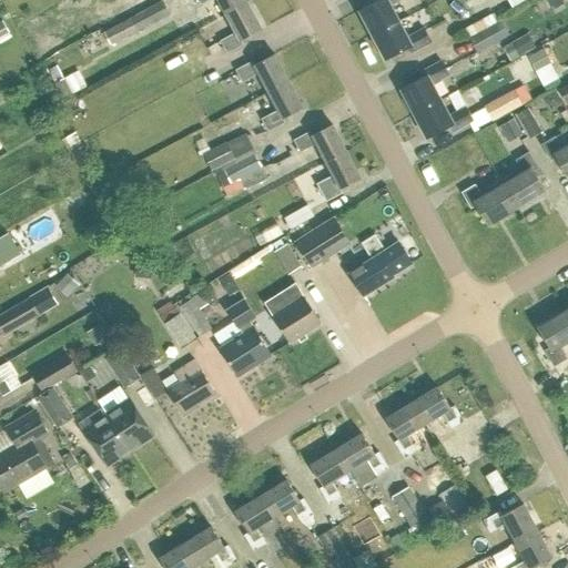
[(208,0),(219,0),(226,13),(247,2),(245,0),(199,0),(201,4),(208,0)]
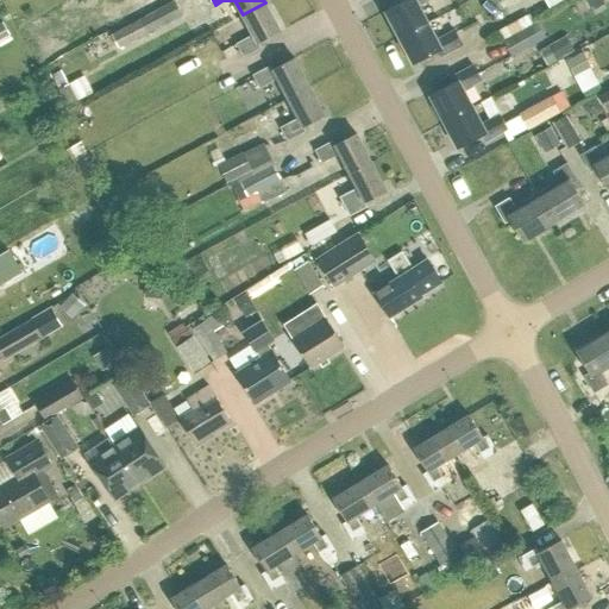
[(405,0),(385,11),(400,37),(428,22),(419,5),(427,0),(405,0)]
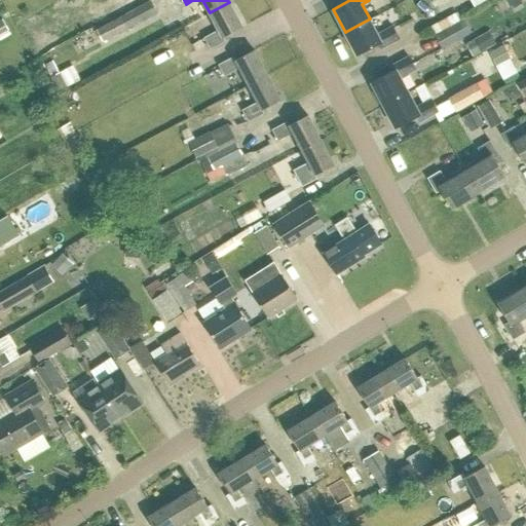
[(157,13),(151,1),(97,30),(103,42),(157,13)]
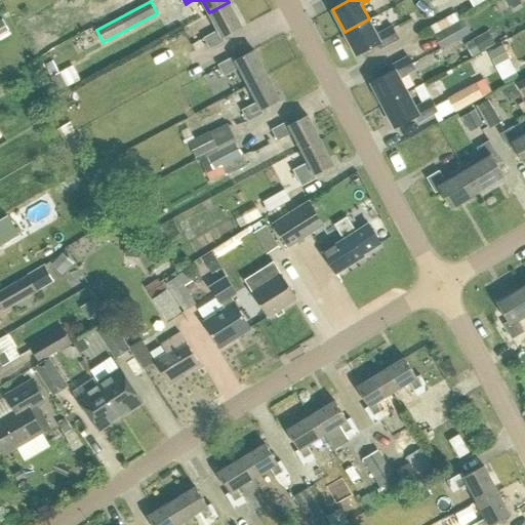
[(242,28),(229,2),(209,12),(218,29),(203,37),(210,48),(225,41),(223,38),(242,28)]
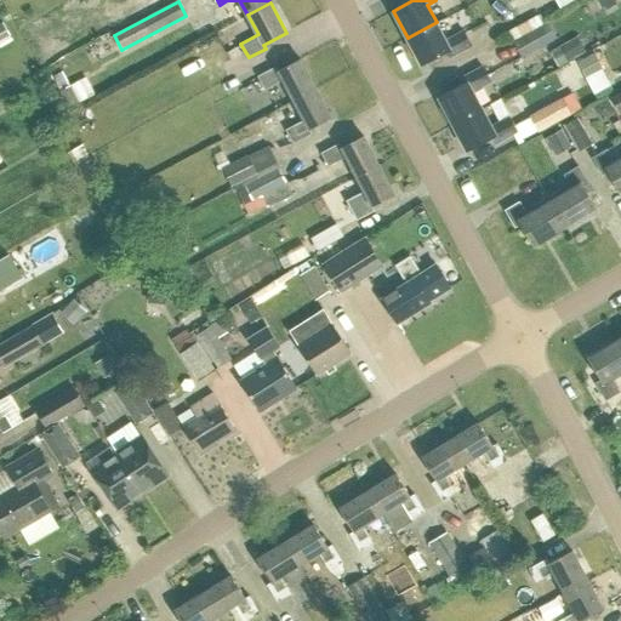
[(445,39),(437,22),(408,38),(422,64),(446,51),(450,57),(472,45),(463,29),(445,39)]
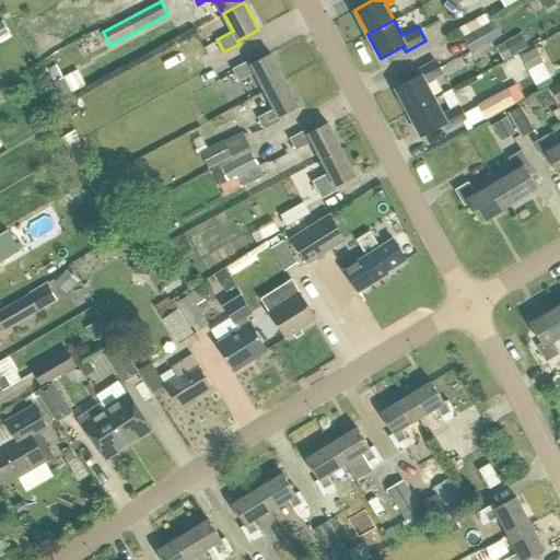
[(502,34),(493,20),(463,37),(471,53),(502,34)]
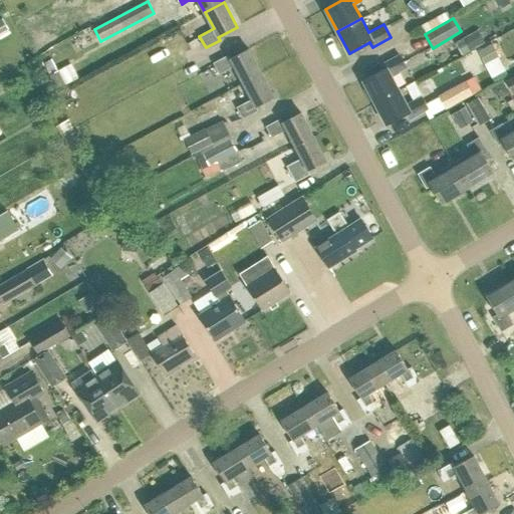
[(45,36),(56,54),(81,39),(70,21),(45,36)]
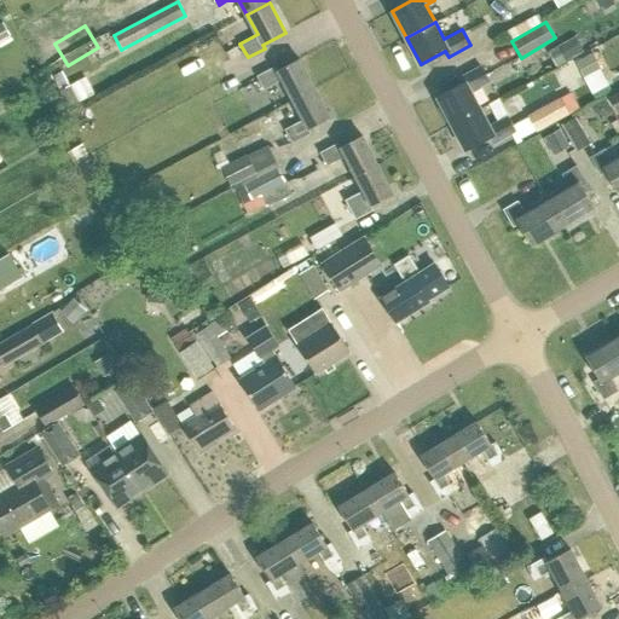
[(601,69),(594,53),(577,62),(584,77),(601,69)]
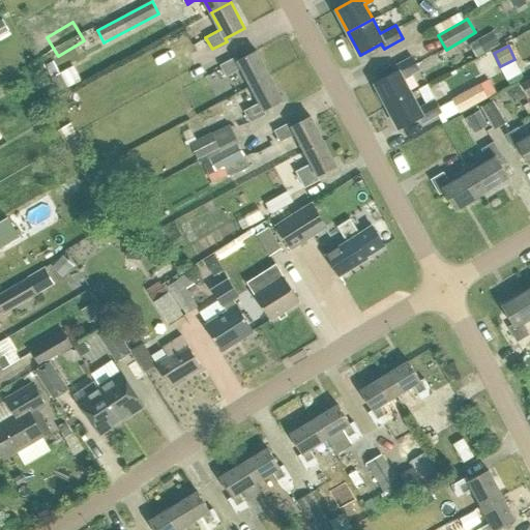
[(249,86),(269,76),(256,50),(238,60),(236,56),(221,64),(227,77),(241,68),(249,86)]
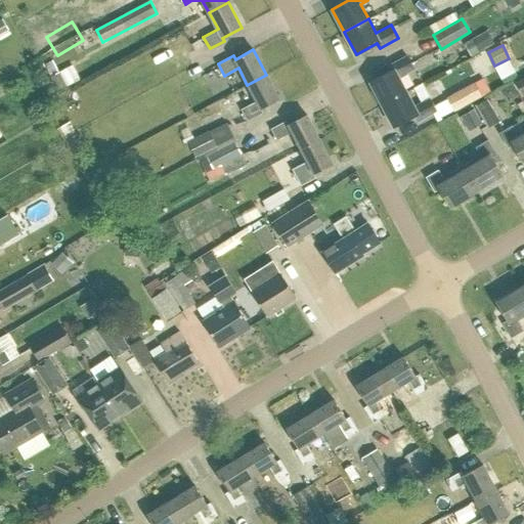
[(382,104),(406,91),(398,77),(415,69),(407,54),(387,66),(389,71),(370,81),(382,104)]
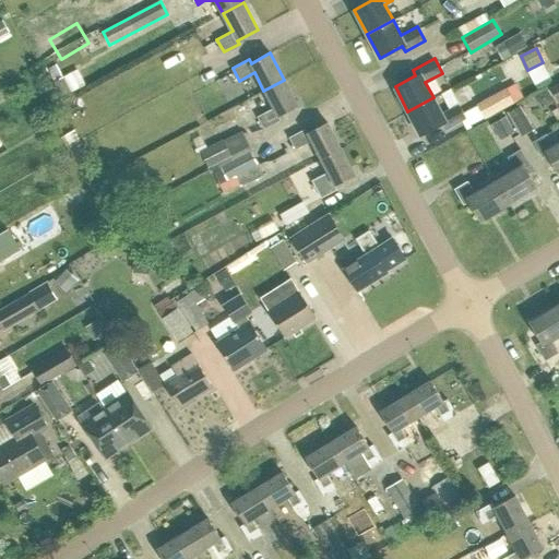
[(71,92),(64,76),(54,81),(61,97),(71,92)]
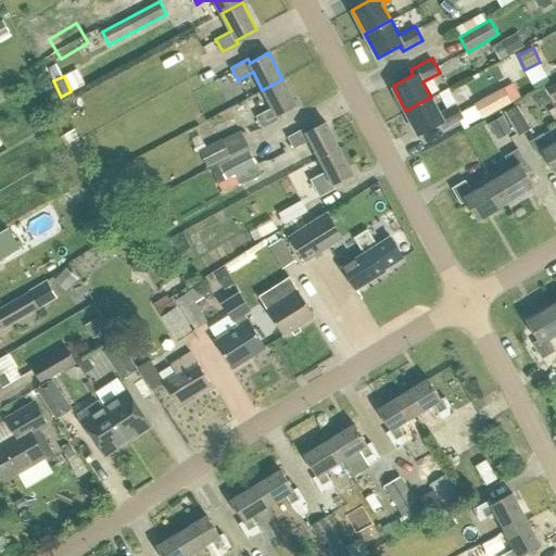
[(282,79),(262,90),(272,108),(256,115),(263,128),(279,119),(277,115),(297,105),(282,79)]
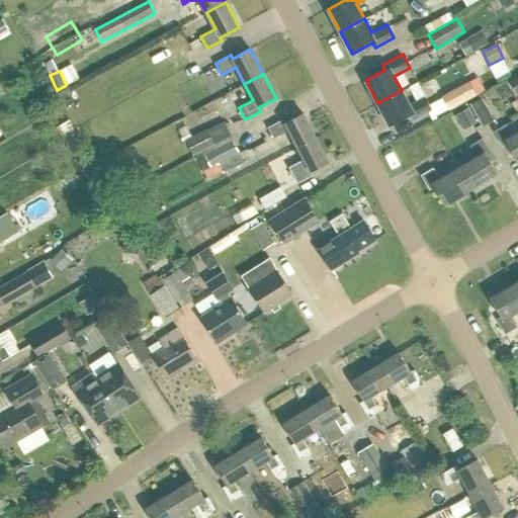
[(486,90),(479,77),(441,97),(448,110),(486,90)]
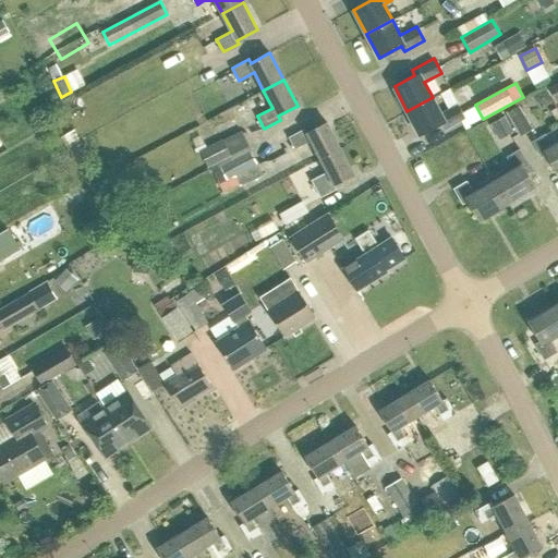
[(433,97),(407,111),(420,135),(446,121),(448,128),(465,118),(458,104),(441,113),(433,97)]
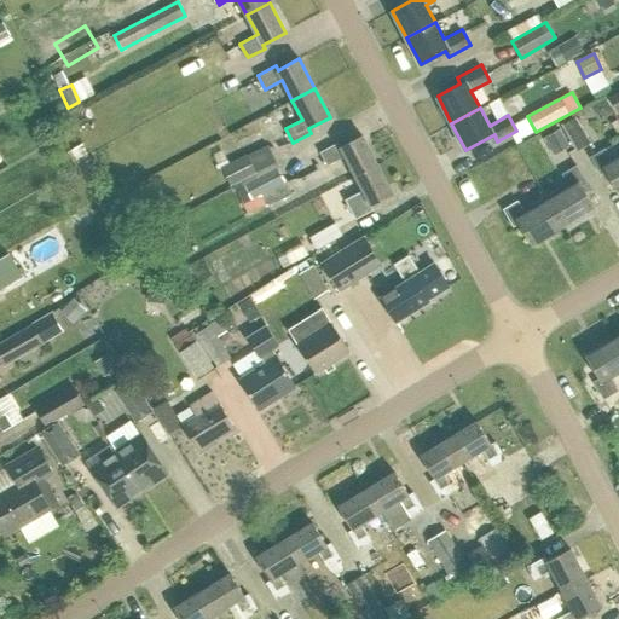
[(562,125),(578,150),(591,143),(577,117),(562,125)]
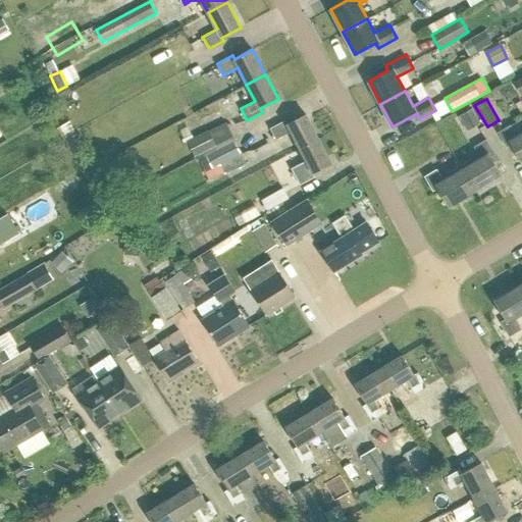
[(487,126),(474,105),(463,112),(476,134),(487,126)]
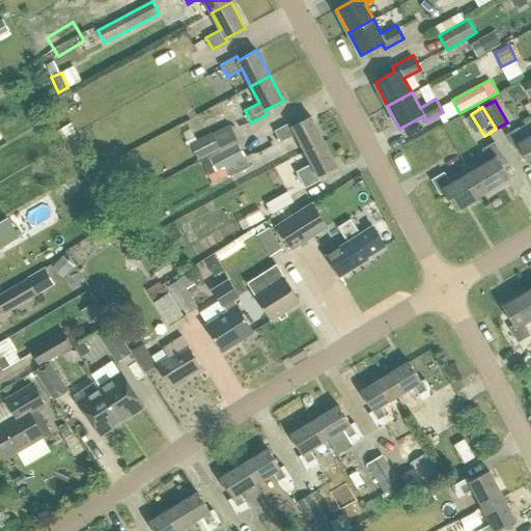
[(297,134),(305,151),(325,141),(311,116),(291,127),(289,122),(275,130),(281,142),(297,134)]
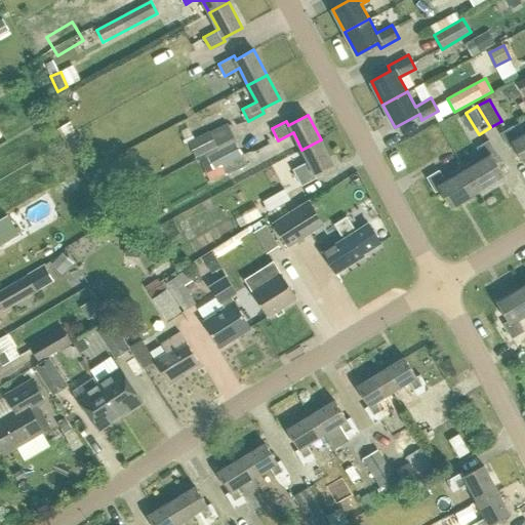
[(163,126),(171,142),(179,136),(171,121),(163,126)]
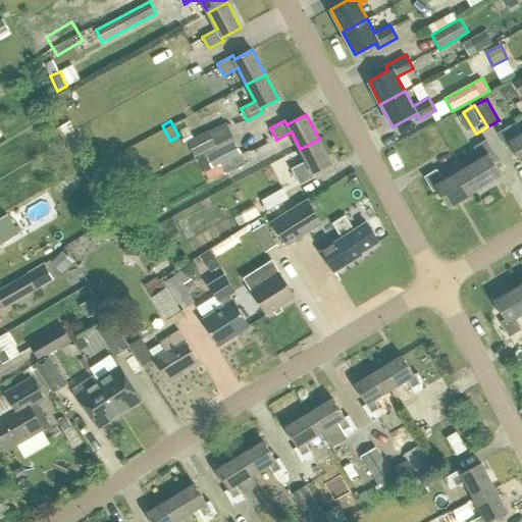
[(233,139),(226,122),(188,141),(195,156),(233,139)]
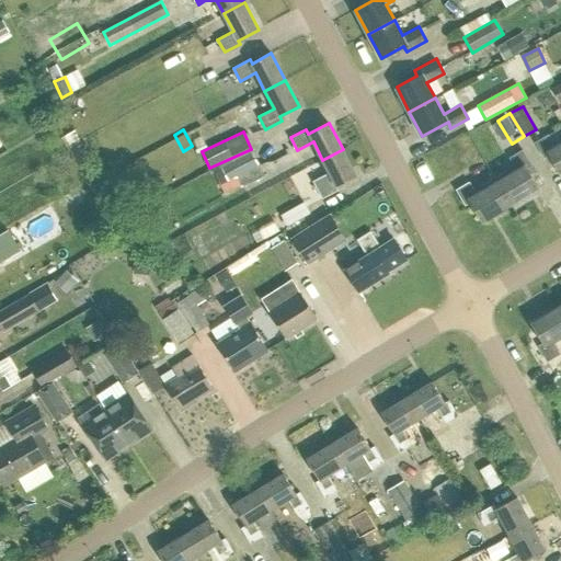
[(560,173),(560,141),(556,146),(548,134),(535,141),(542,153),(547,150),(560,174),(560,173)]
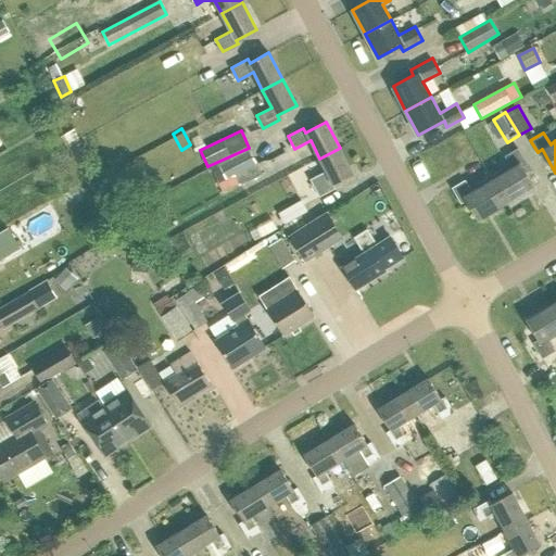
[(73,140),(61,147),(74,169),(86,163),(73,140)]
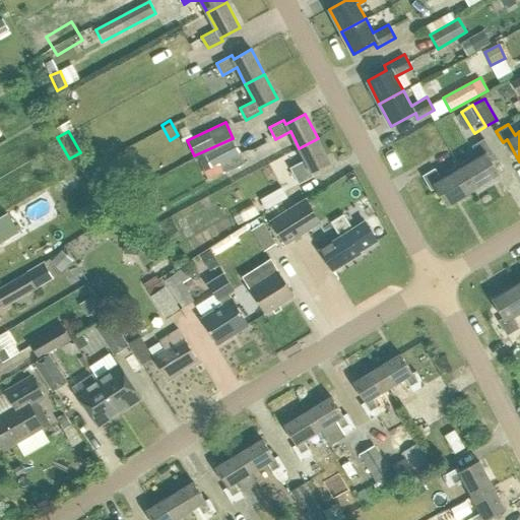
[(318,138),(299,148),(305,159),(290,168),(299,184),(314,176),(312,173),(330,164),(318,138)]
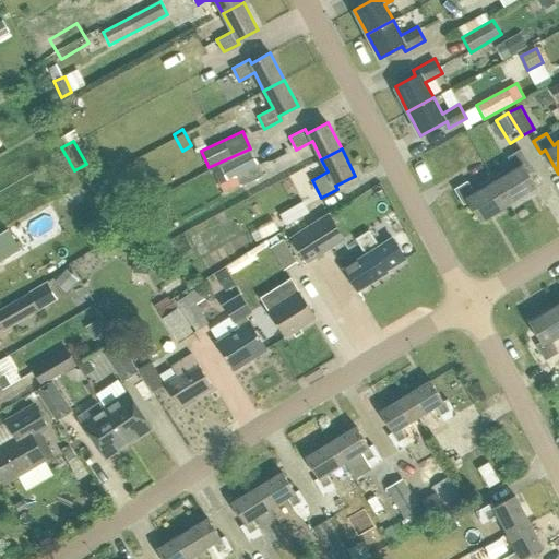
[(515,169),(495,181),(508,204),(537,187),(525,168),(531,165),(521,149),(508,156),(515,169)]
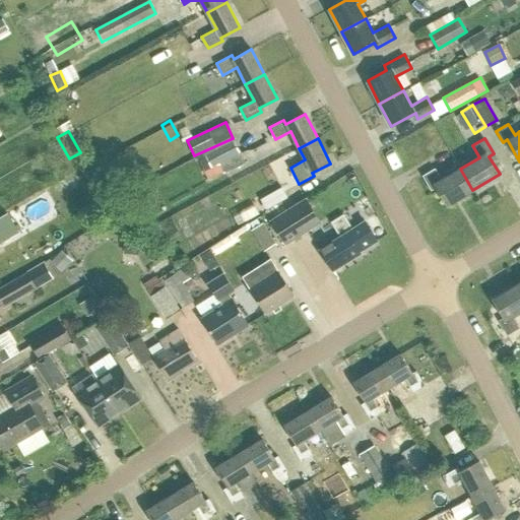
[(246,163),(233,140),(198,159),(211,182),(246,163)]
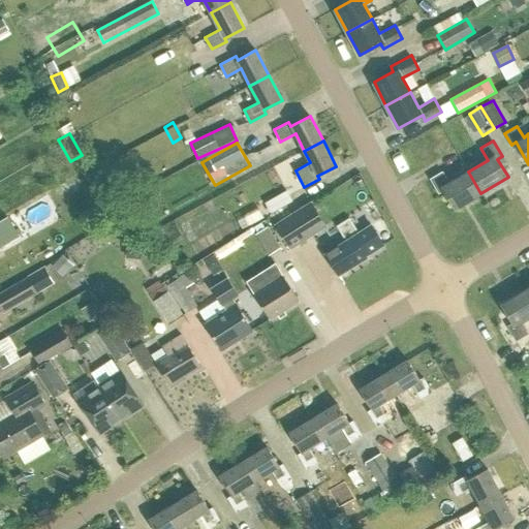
[(480,193),(468,172),(449,183),(442,170),(430,179),(437,190),(440,188),(454,210),(480,193)]
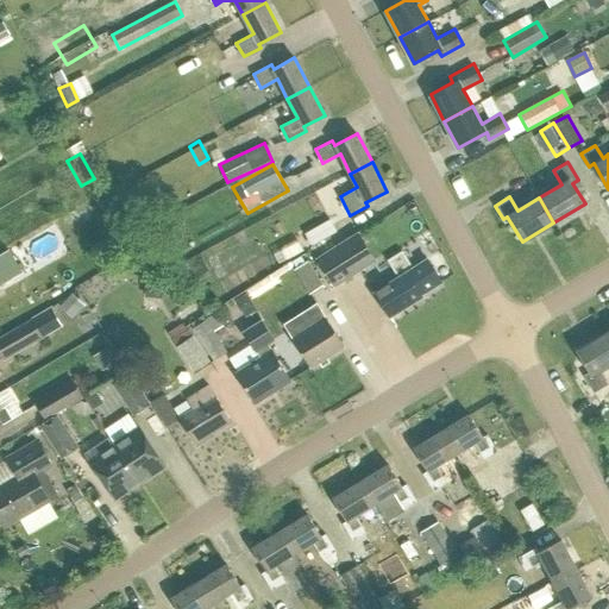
[(337,233),(328,219),(295,237),(303,251),(337,233)]
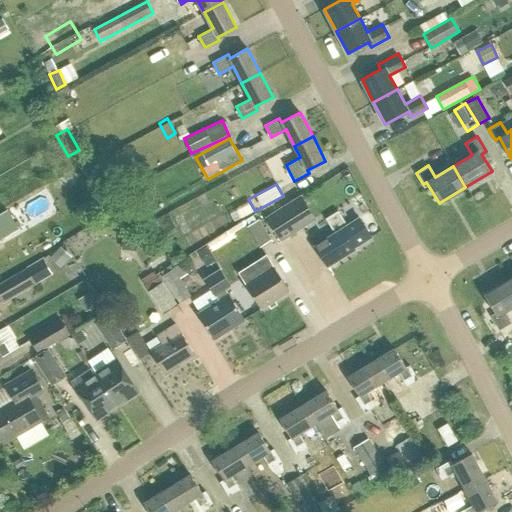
[(316,219),(300,195),(266,217),(281,242),(316,219)]
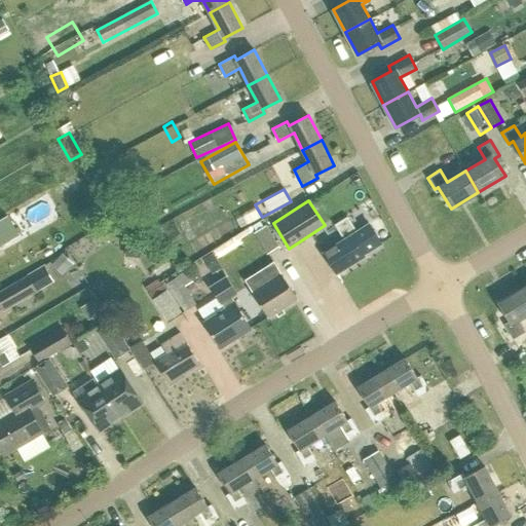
[(358,232),(347,218),(336,225),(345,239),(324,253),(337,273),(365,256),(352,235),(358,232)]
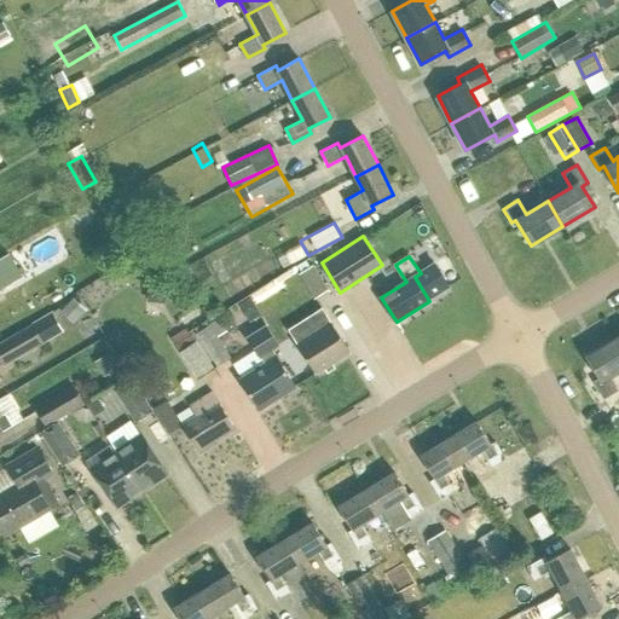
[(328,290),(313,265),(293,277),(306,302),(328,290)]
